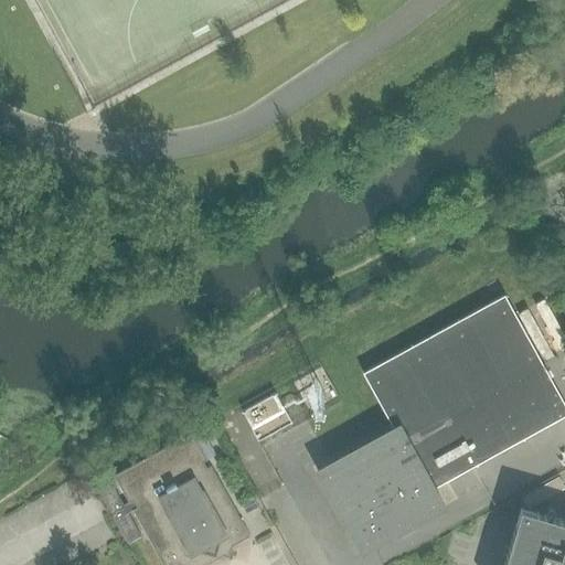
[(395,433),(324,471),(364,544),(436,504),(428,490),(564,414),(564,405),(503,294),(362,372),(395,433)]
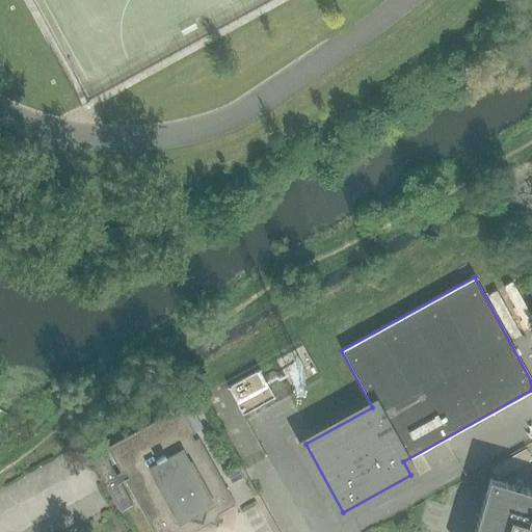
[(260,373),(229,390),(244,417),(274,399),(260,373)]
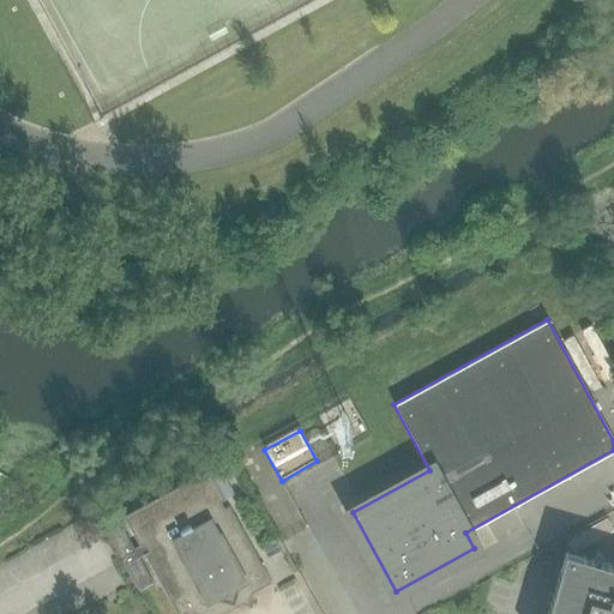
[(208,469),(122,517),(176,613),(217,613),(239,602),(247,605),(251,594),(270,583),(208,469)]
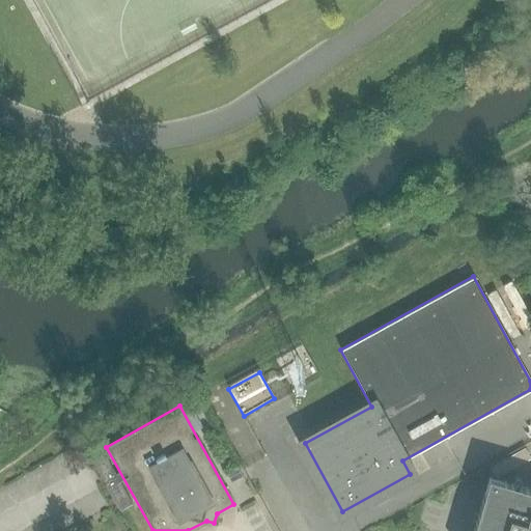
[(238,469),(226,474),(231,482),(242,476),(238,469)]
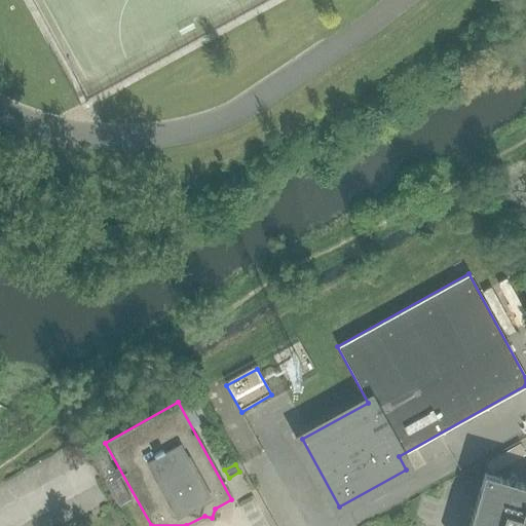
[(525,525),(525,485),(484,473),(467,525),(525,525)]
